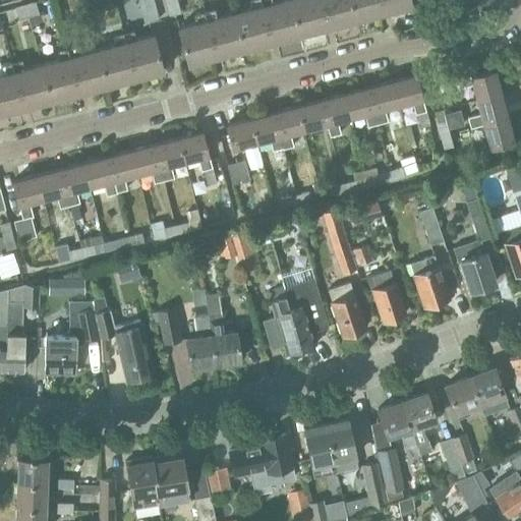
[(137,0),(143,23),(159,19),(154,0),(137,0)]
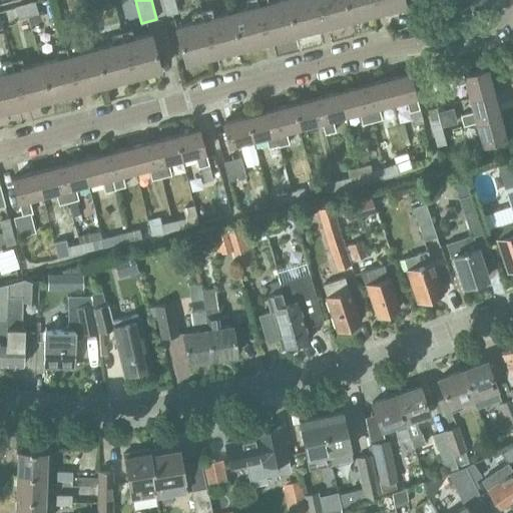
[(161,0),(166,15),(177,12),(174,0),(161,0)]
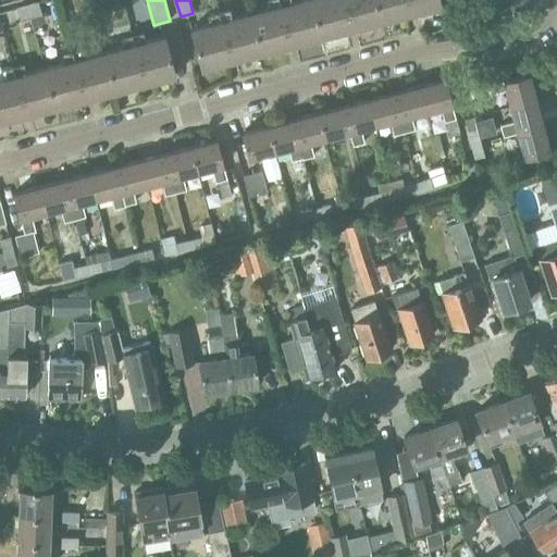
[(321,37),(310,0),(301,0),(249,14),(260,53),(321,37)]
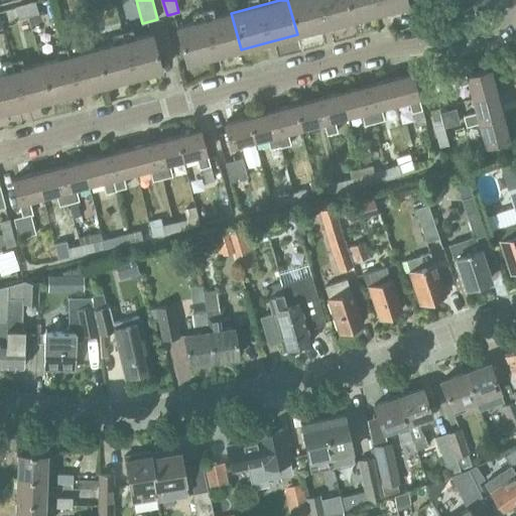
[(353,19),(348,0),(287,0),(297,34),(353,19)]
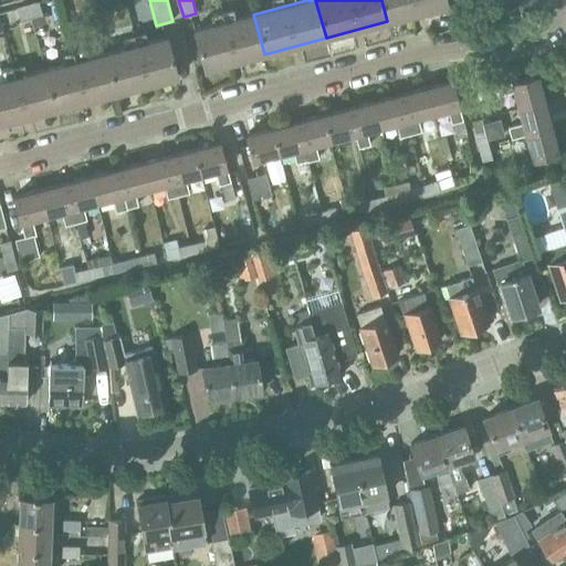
[(447,0),(381,0),(387,21),(449,4),(447,0)]
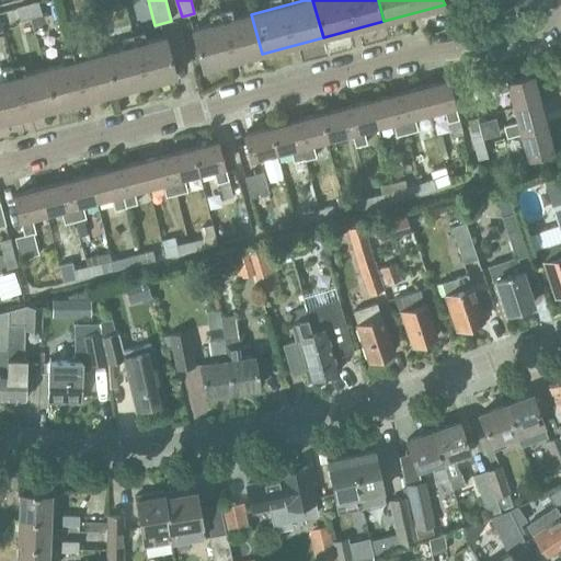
[(27,4),(31,16),(31,18),(42,14),(38,1),(27,4)]
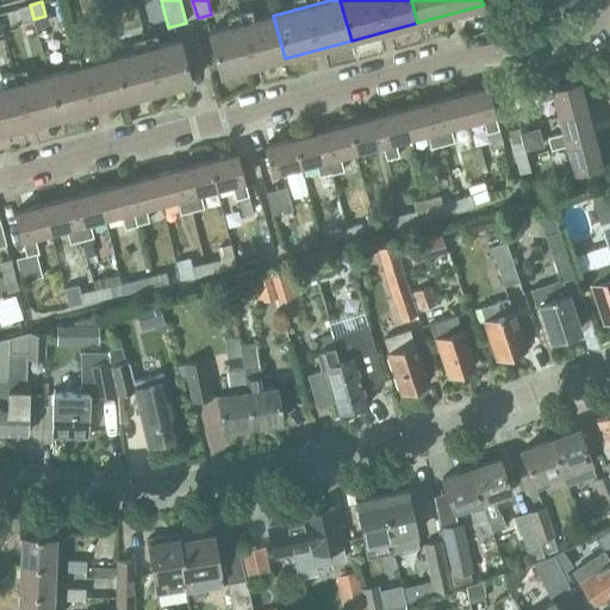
[(30,5),(18,7),(22,22),(33,19),(33,18),(30,5)]
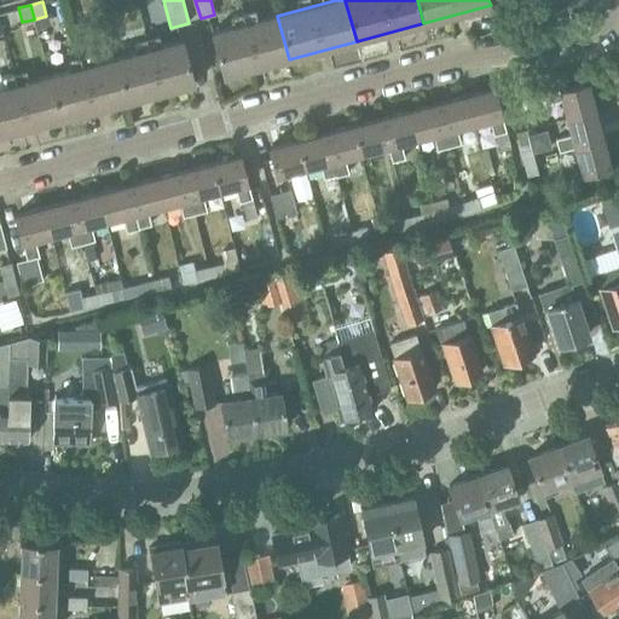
[(230,12),(233,27),(210,33),(221,76),(289,59),(277,16),(259,21),(255,10),(243,13),(242,9),(230,12)]
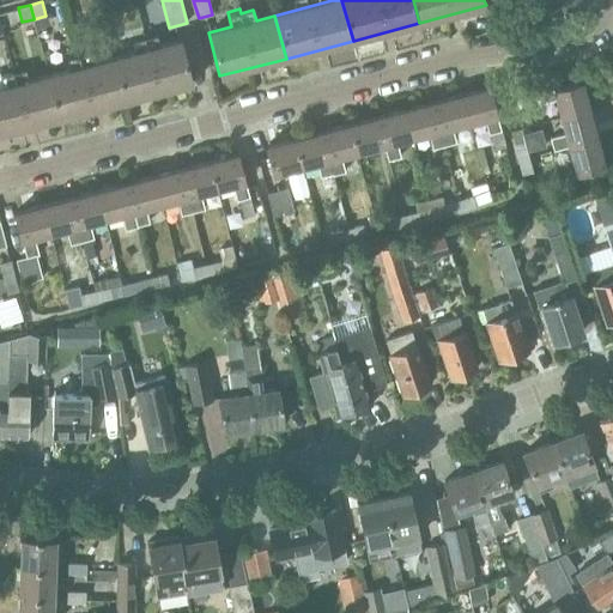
[(181,41),(114,58),(126,101),(192,84),(181,41)]
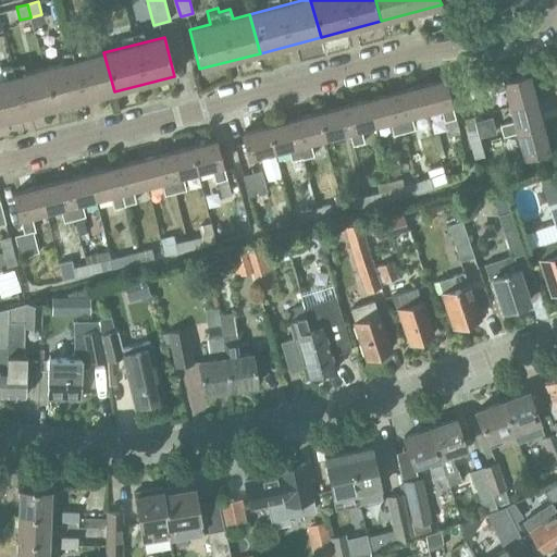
[(114,91),(103,52),(44,67),(53,107),(114,91)]
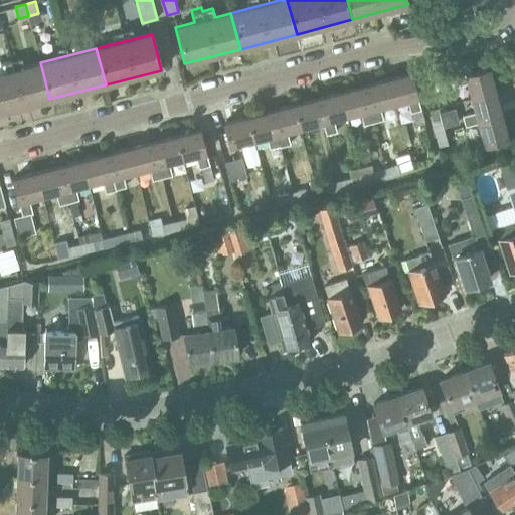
[(1,64),(3,72),(0,72),(0,111),(49,99),(40,62),(24,66),(21,59),(1,64)]
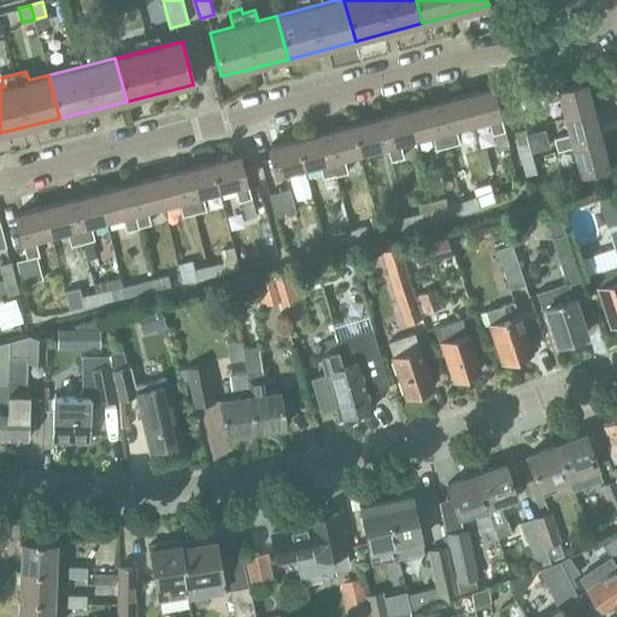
[(564,117),(591,111),(583,82),(557,88),(557,89),(542,93),(541,92),(524,98),(528,109),(560,99),(564,117)]
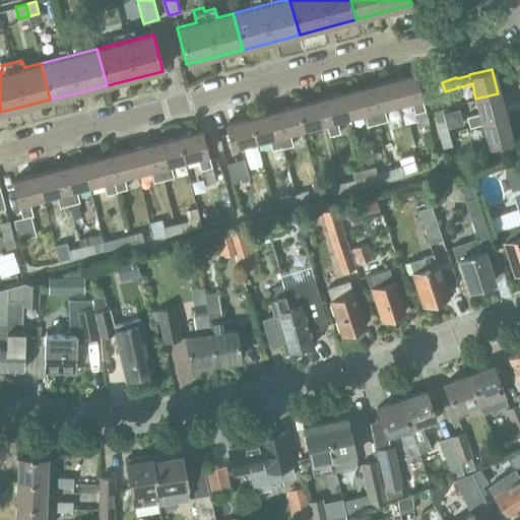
[(425,110),(421,99),(414,73),(392,79),(398,104),(410,101),(411,101),(414,113),(415,113),(425,110)]
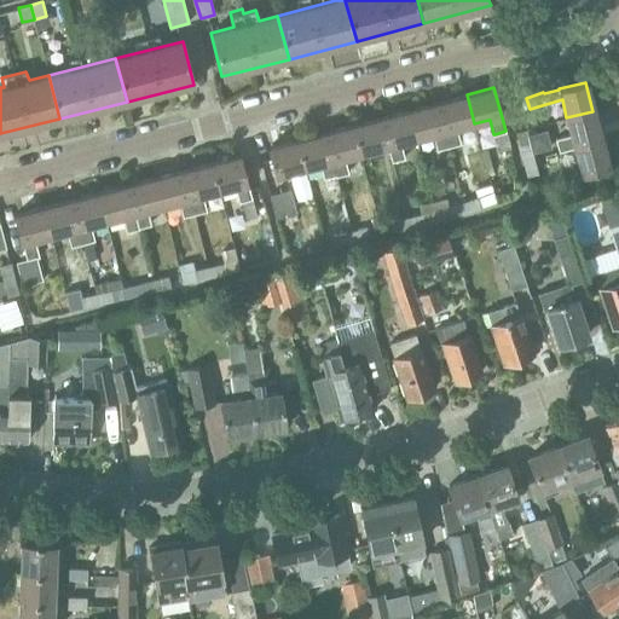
[(467,94),(438,102),(450,146),(461,143),(457,128),(474,123),(467,94)]
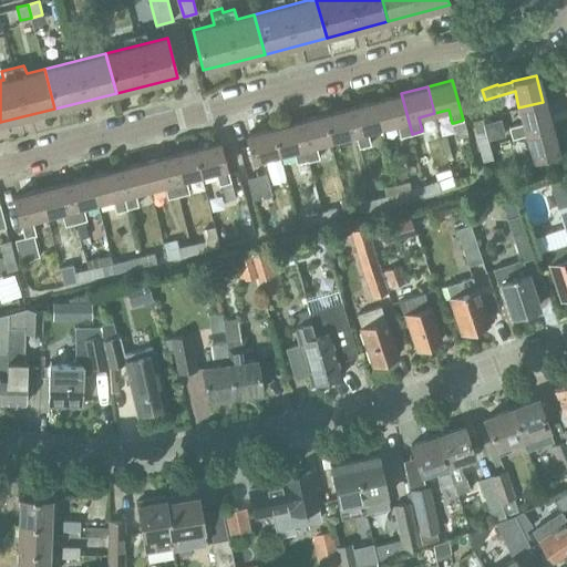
[(401,93),(374,101),(382,127),(397,123),(400,137),(412,134),(401,93)]
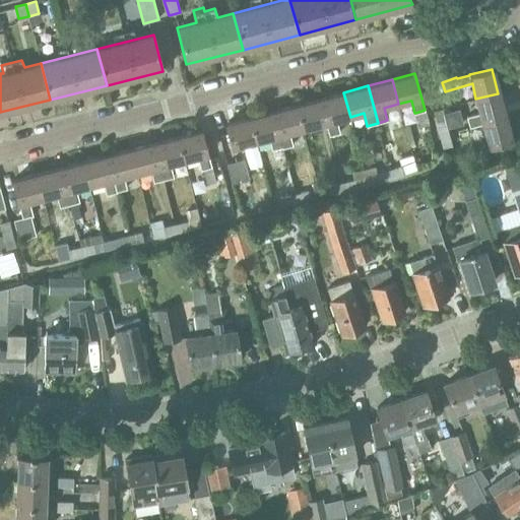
[(350,117),(343,92),(320,99),(326,123),(329,135),(340,133),(337,120),(350,117)]
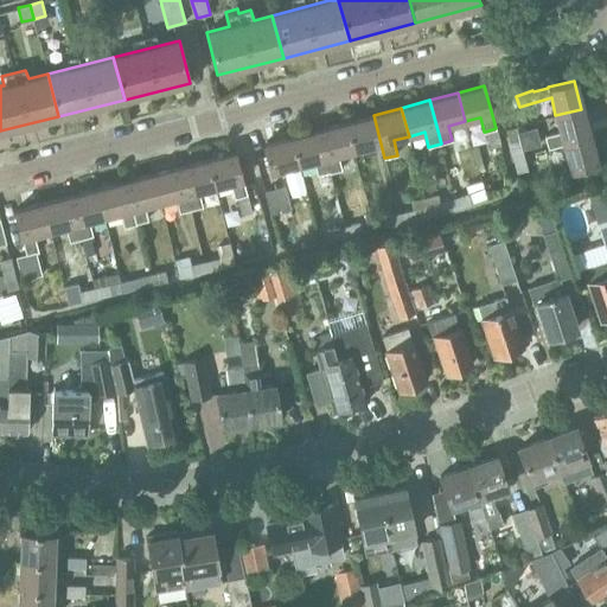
[(555,115),(558,132),(545,135),(549,147),(562,144),(588,138),(581,109),(555,115)]
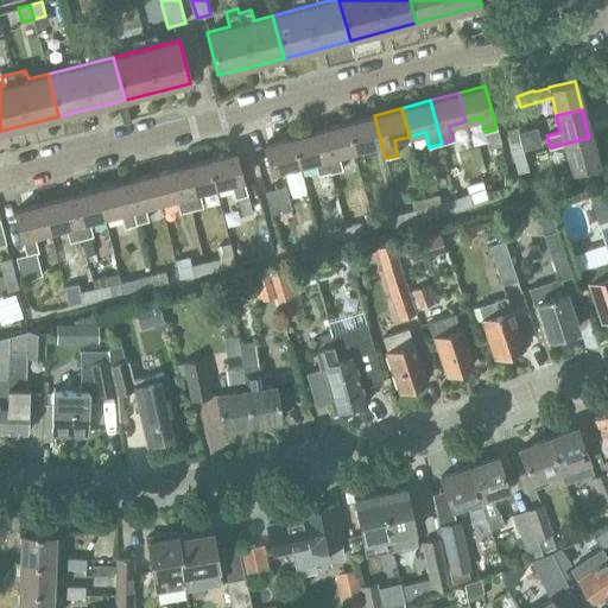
[(381,144),(374,115),(346,122),(353,151),(381,144)]
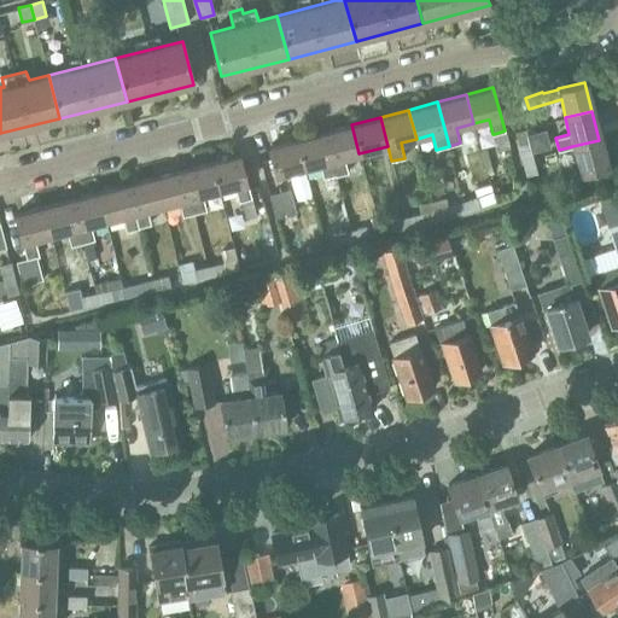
[(324,132),(334,175),(336,175),(348,173),(344,157),(359,153),(351,124),(324,132)]
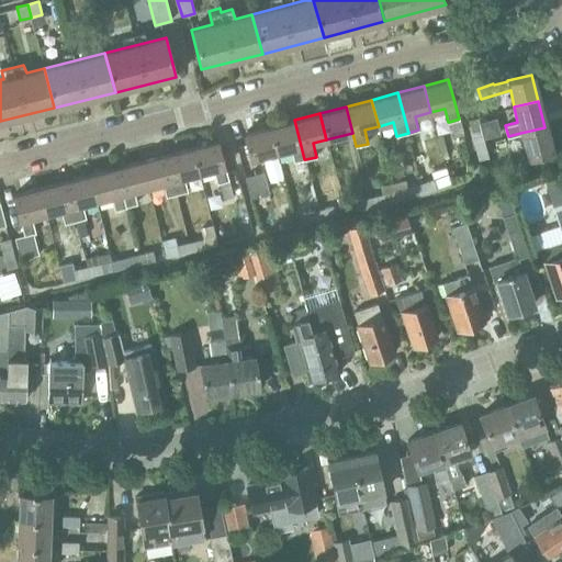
[(471,132),(470,132),(474,145),(485,143),(484,138),(501,134),(496,117),(479,122),(481,130),(471,132)]
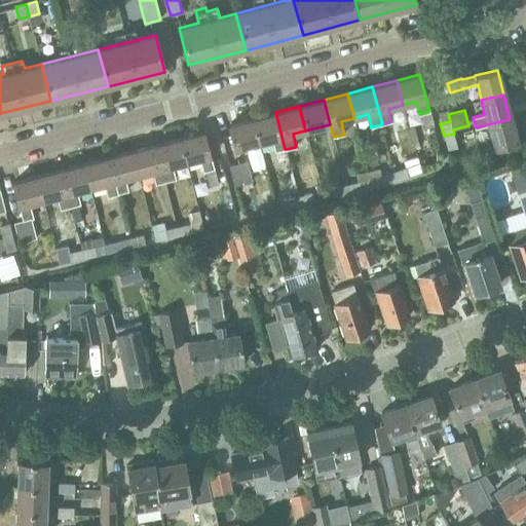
[(429,111),(420,114),(424,127),(434,125),(429,111)]
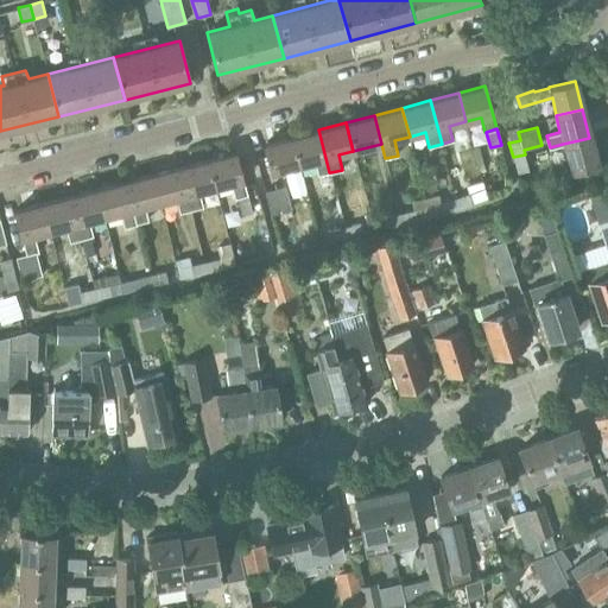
[(290,137),(297,165),(314,162),(318,176),(322,192),(334,189),(330,172),(329,172),(318,130),(290,137)]
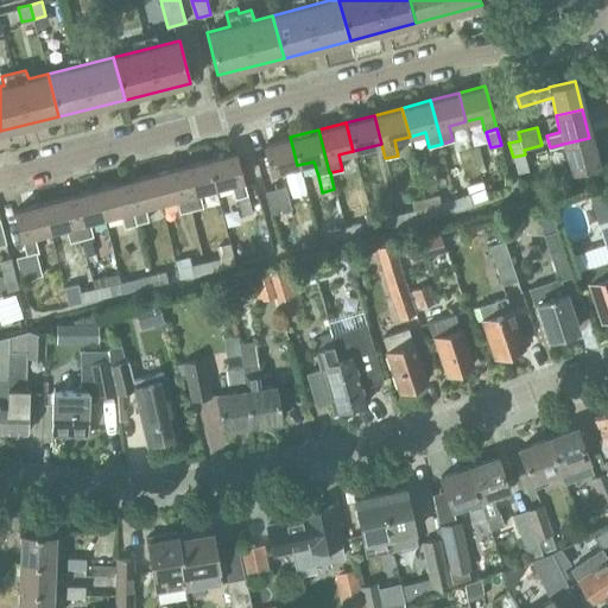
[(297,165),(290,137),(264,144),(271,172),(297,165)]
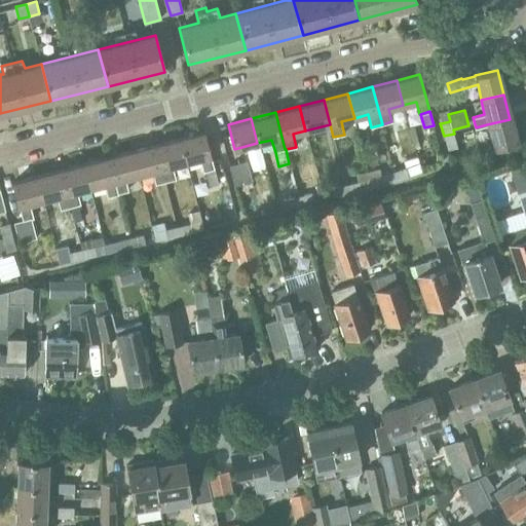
[(516,143),(510,119),(487,124),(493,149),(516,143)]
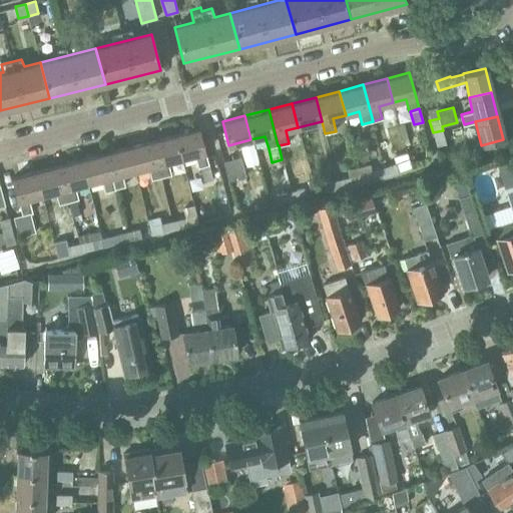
[(198,128),(175,134),(181,158),(195,155),(198,167),(199,167),(203,180),(212,178),(209,163),(208,163),(205,152),(198,128)]
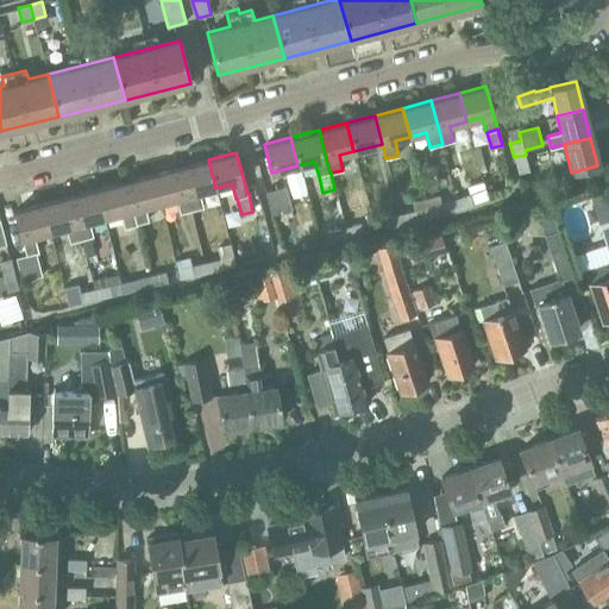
[(526,155),(514,157),(518,174),(529,170),(526,155)]
